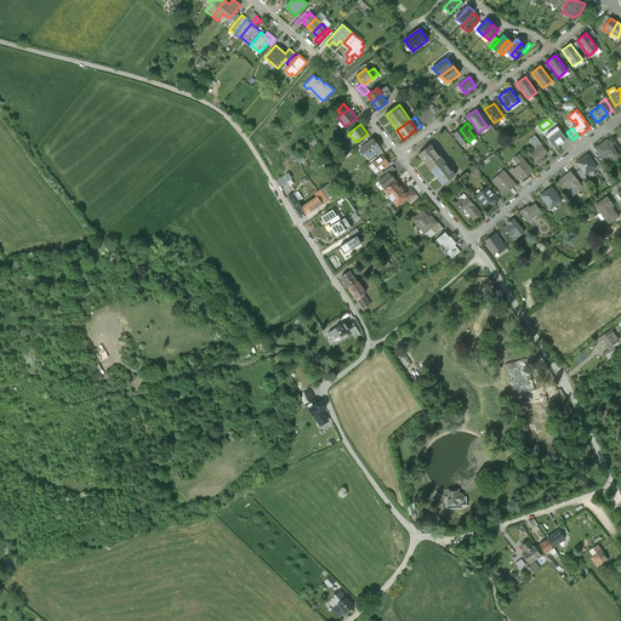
[(462,146),(468,142),(460,130),(454,134),(453,134),(450,135),(454,141),(457,138),(462,146)]
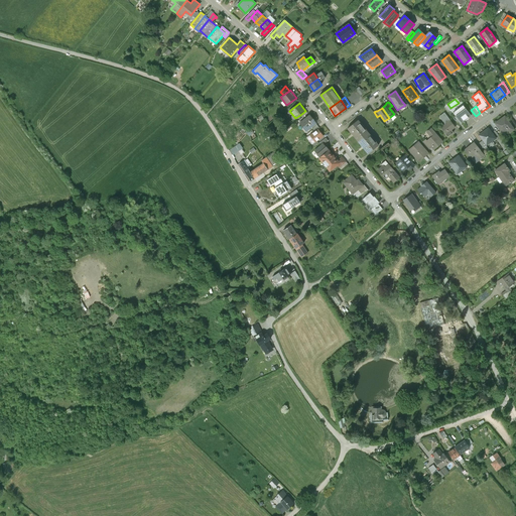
[(458,119),(463,126),(470,121),(470,120),(472,118),(467,111),(465,108),(457,114),(460,117),(458,119)]
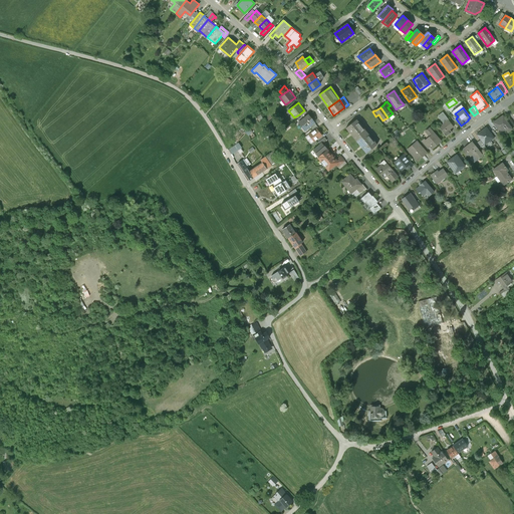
[(469,108),(465,110),(470,117),(471,117),(474,115),(469,109),(469,108)]
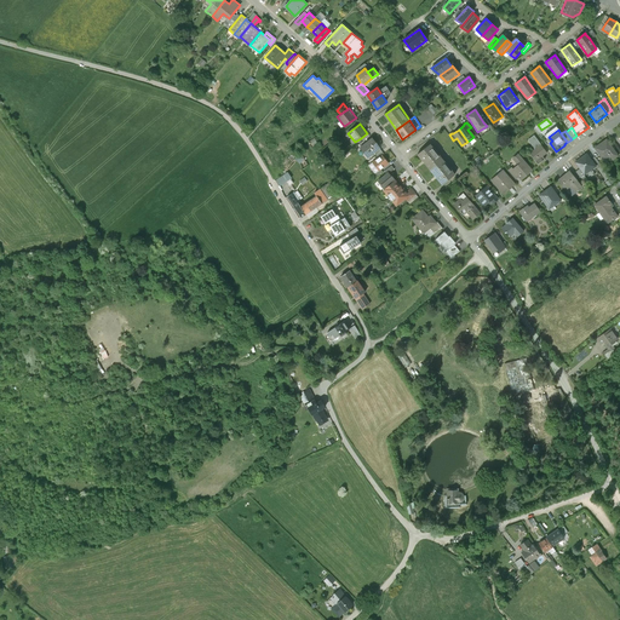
[(529,154),(538,165),(544,160),(543,158),(547,154),(534,136),(528,141),(534,150),(529,154)]
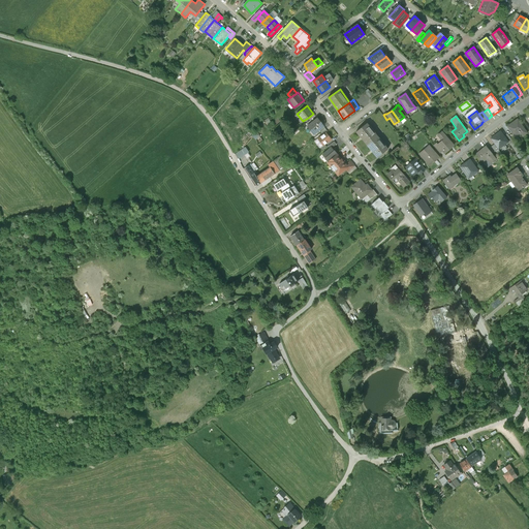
[(318,118),(308,126),(314,134),(319,130),(323,127),(324,126),(318,118)]
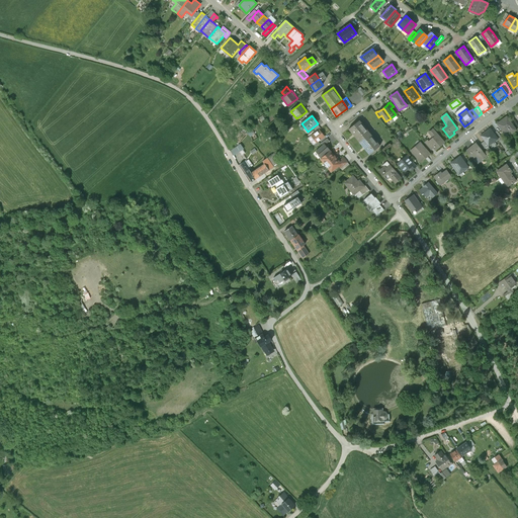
[(506,116),(496,123),(504,135),(509,131),(511,134),(516,131),(506,116)]
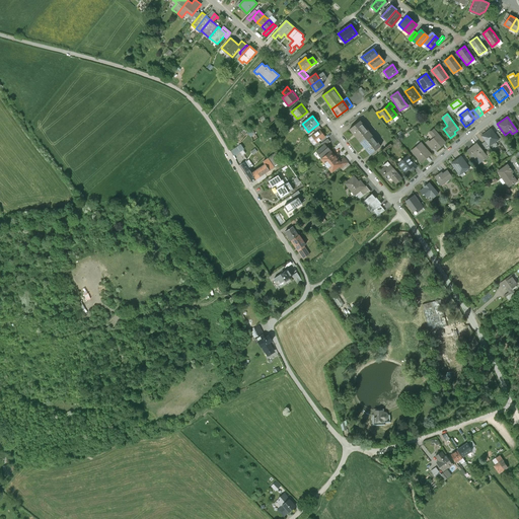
[(355,136),(360,142),(370,134),(360,122),(350,130),(355,136)]
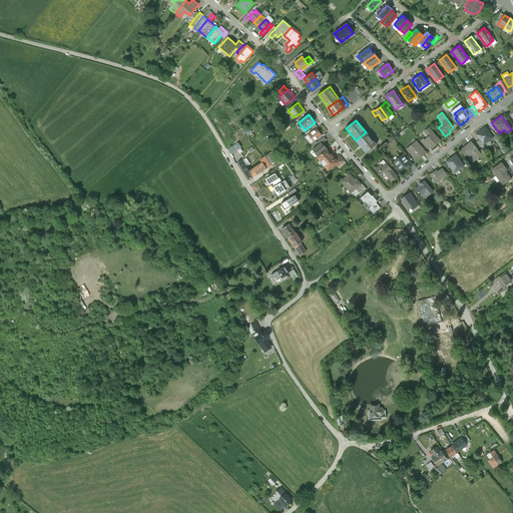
[(420,141),(426,148),(429,146),(431,149),(440,141),(428,127),(424,131),(428,136),(424,140),(423,138),(420,141)]
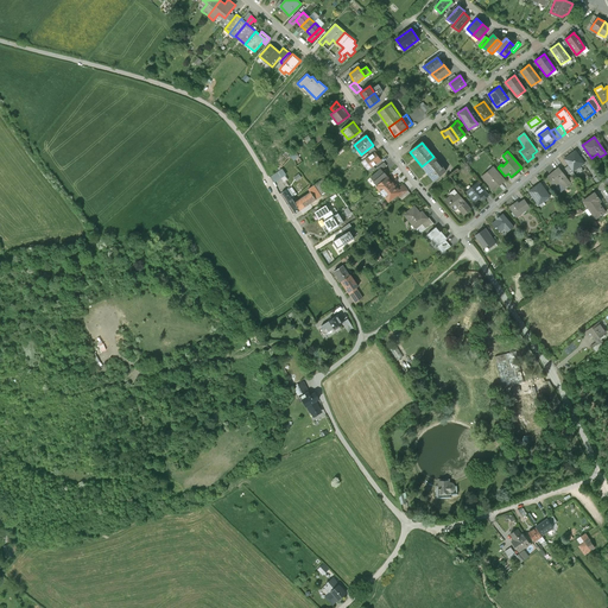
[(575,151),(563,159),(569,166),(572,171),(584,164),(580,157),(575,151)]
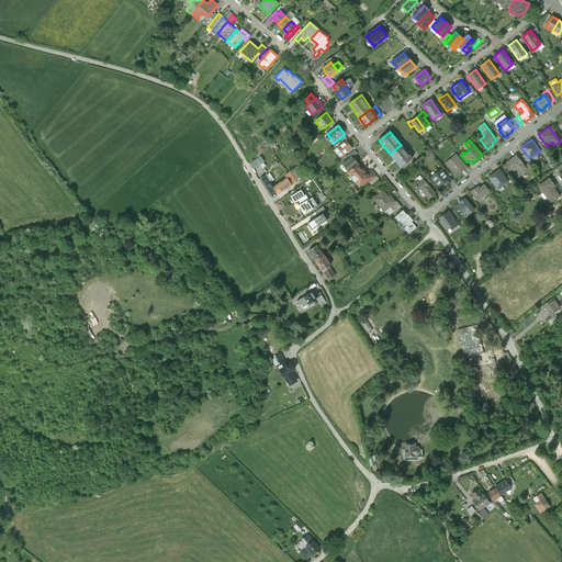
[(343,143),(338,147),(344,155),(345,154),(352,148),(346,141),(343,143)]
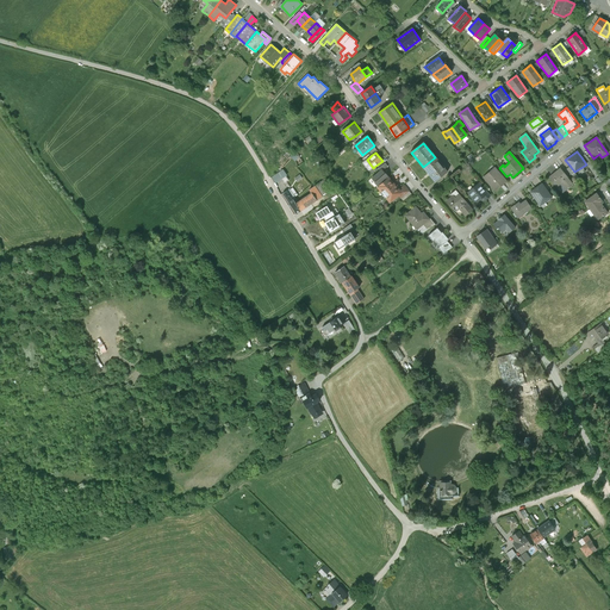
[(585,155),(582,157),(586,165),(587,166),(591,163),(585,155)]
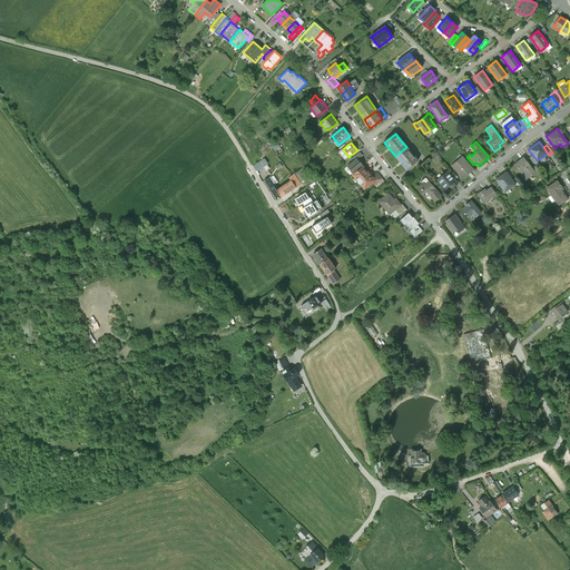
[(419,160),(406,147),(395,156),(401,164),(406,170),(419,160)]
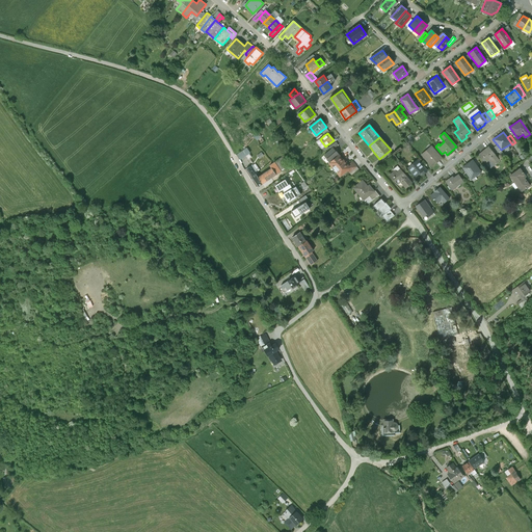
[(431,147),(421,155),(431,167),(441,158),(431,147)]
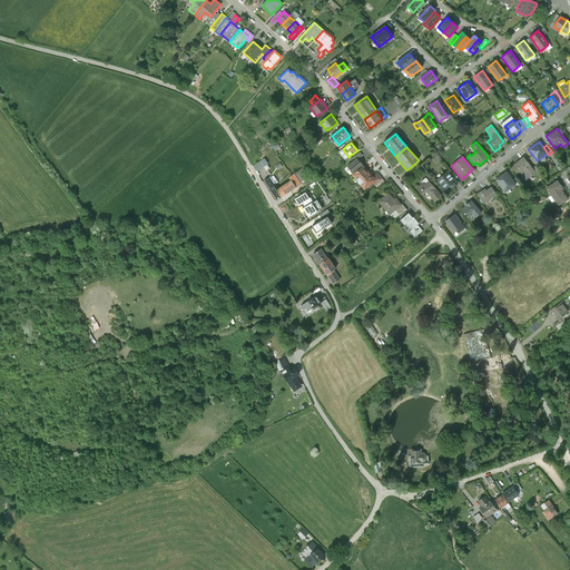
[(534,172),(522,157),(512,166),(519,175),(524,170),(529,176),(534,172)]
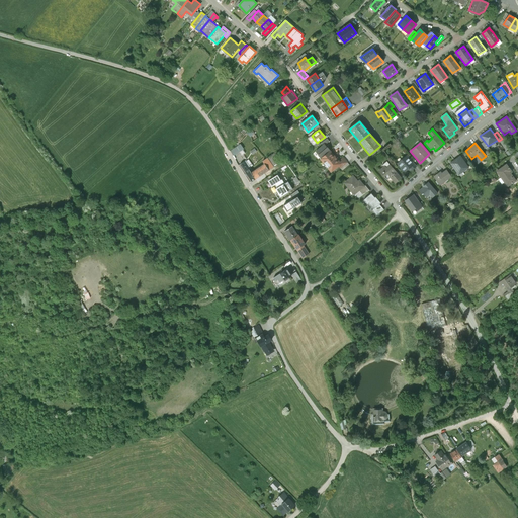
[(328,147),(328,148),(325,145),(325,144),(323,145),(316,151),(319,155),(318,155),(321,159),(331,151),(328,147)]
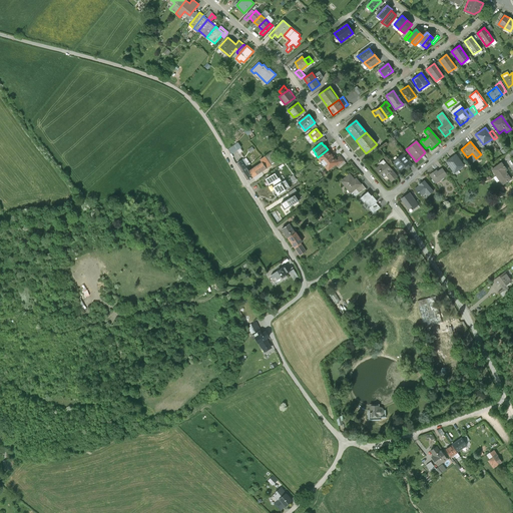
[(227,149),(230,154),(237,149),(240,148),(240,147),(237,143),(227,149)]
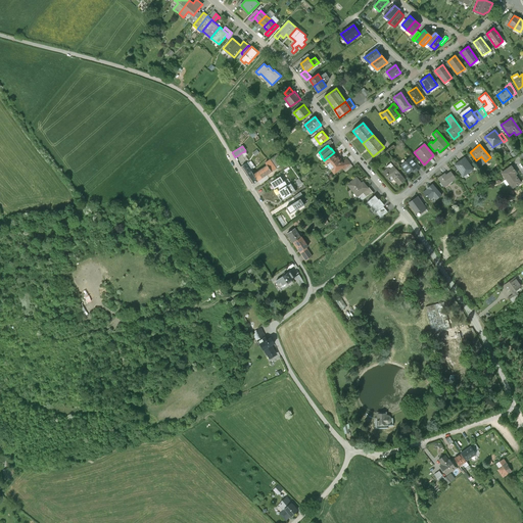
[(324,160),(329,167),(339,158),(334,152),(324,160)]
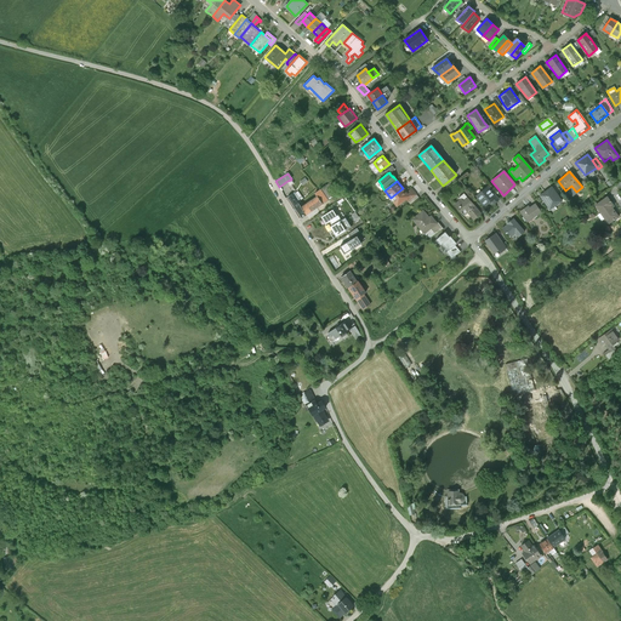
[(336,194),(335,193),(329,183),(320,189),(328,200),(336,194)]
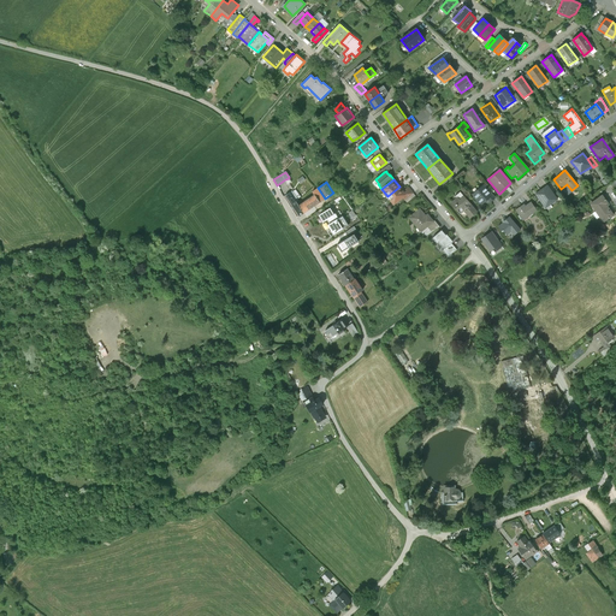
[(471,195),(480,205),(486,199),(490,202),(495,197),(483,184),(471,195)]
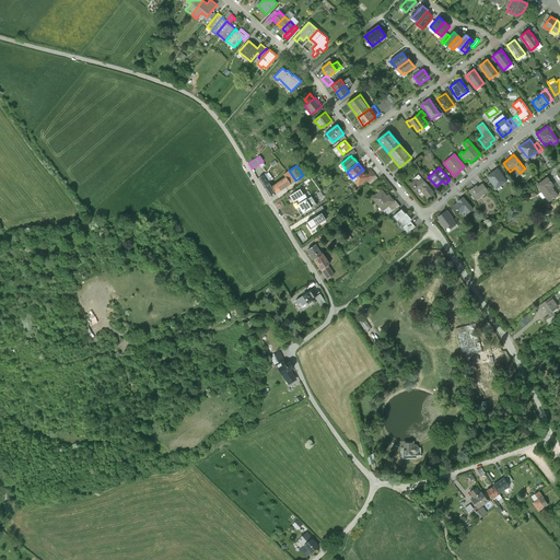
[(497,168),(486,176),(496,189),(506,182),(497,168)]
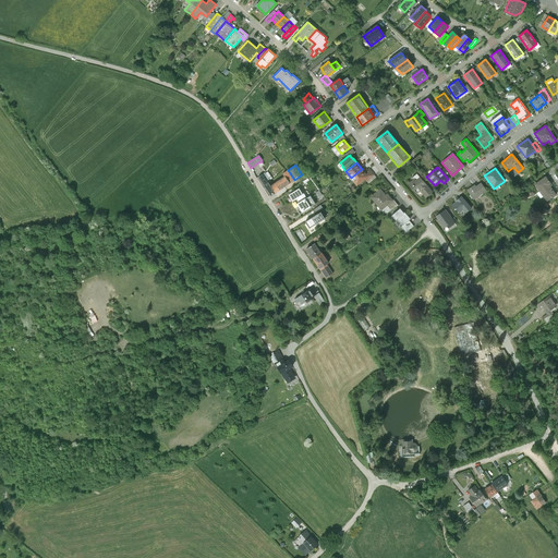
[(365,173),(362,169),(351,178),(358,185),(365,179),(366,181),(374,174),(370,170),(365,173)]
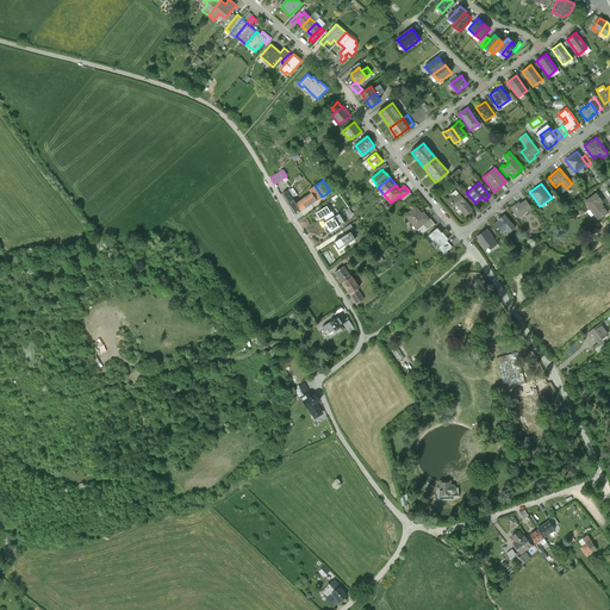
[(317,200),(322,197),(315,186),(306,192),(309,194),(312,193),(317,200)]
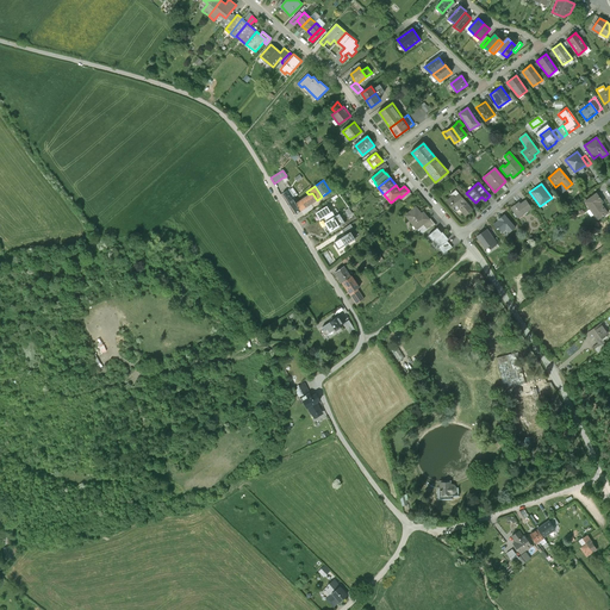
[(286,191),(282,194),(288,203),(292,200),(286,191)]
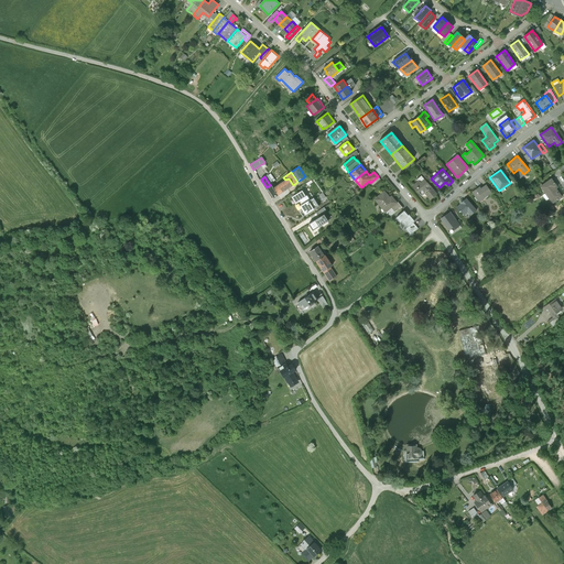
[(381,180),(378,176),(370,183),(373,186),(381,180)]
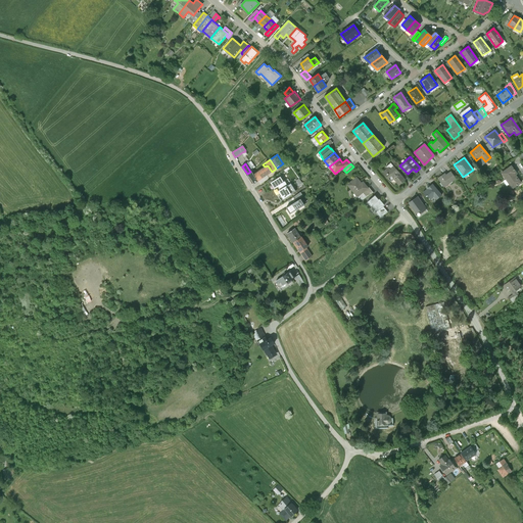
[(265,167),(253,175),(257,181),(272,172),(268,165),(265,167)]
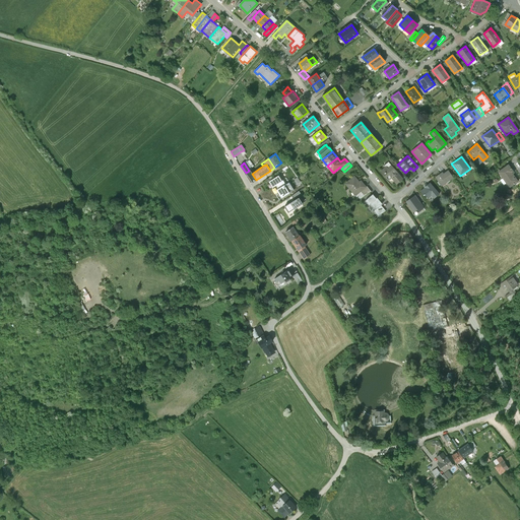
[(508,165),(498,172),(509,188),(518,182),(512,174),(513,173),(508,165)]
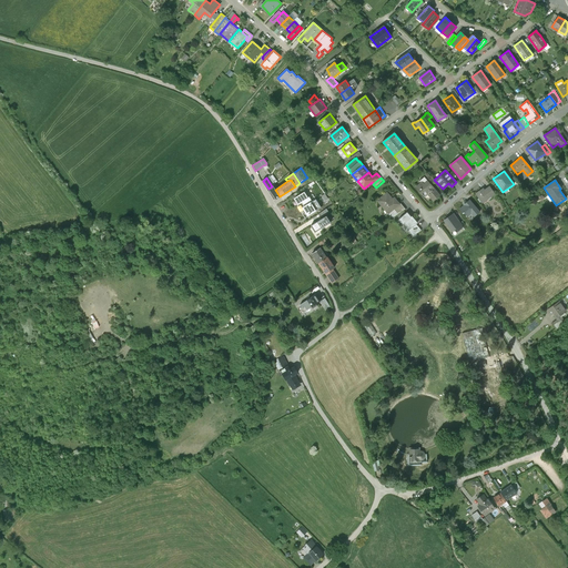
[(433,201),(439,195),(427,181),(423,184),(422,182),(416,186),(425,198),(427,194),(433,201)]
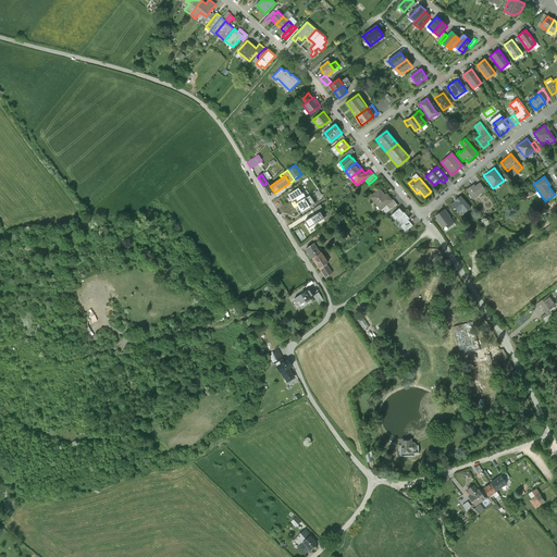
[(271,195),(274,193),(270,186),(268,182),(267,183),(263,185),(271,195)]
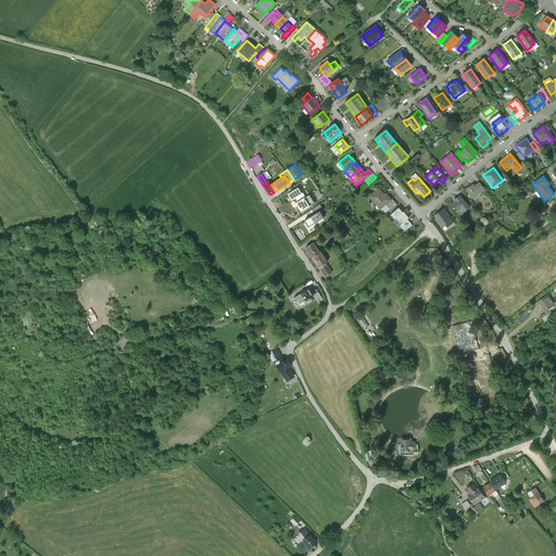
[(472,185),(465,190),(471,199),(483,190),(478,182),(474,186),(472,185)]
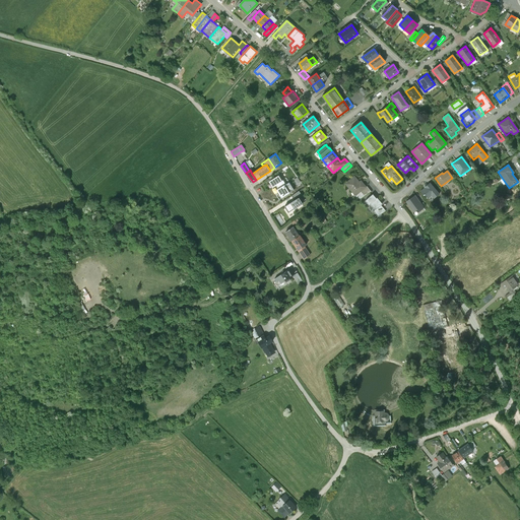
[(268,182),(271,188),(281,183),(277,176),(268,182)]
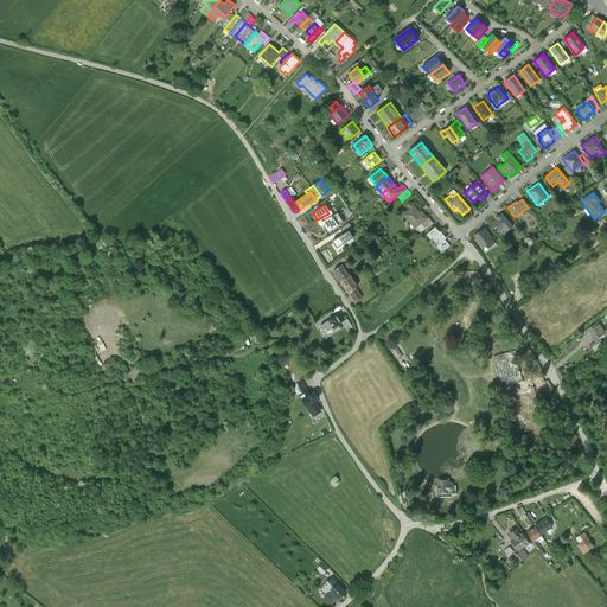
[(414,205),(403,215),(415,229),(421,223),(428,218),(422,211),(420,212),(414,205)]
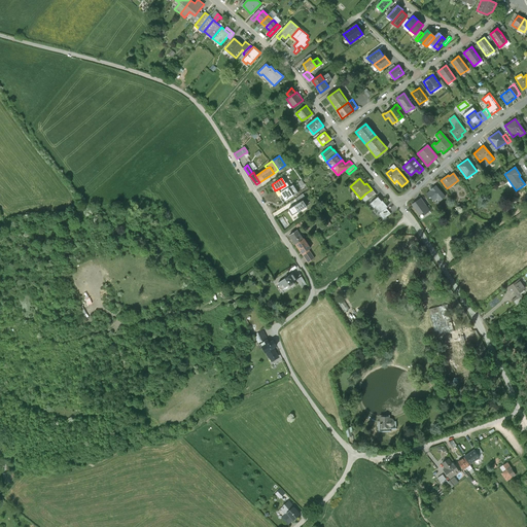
[(282,192),(287,200),(299,192),(293,185),(282,192)]
